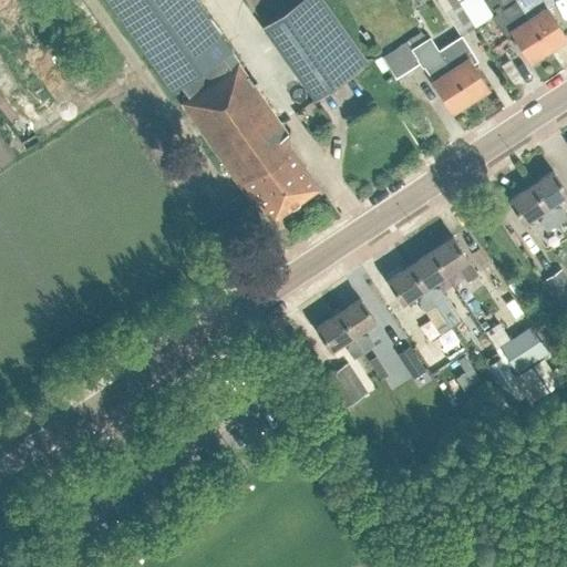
[(287,133),(237,62),(229,66),(220,57),(229,50),(193,0),(105,0),(171,92),(179,85),(187,96),(179,102),(249,200),(255,196),(271,219),(317,187),(289,147),(287,133)]
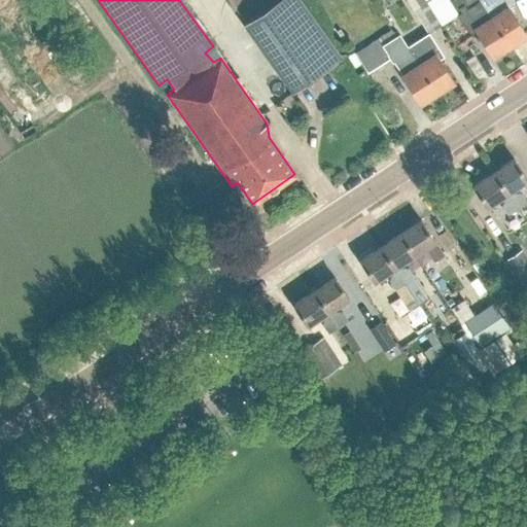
[(338,58),(295,0),(274,0),(237,27),(285,95),(338,58)]
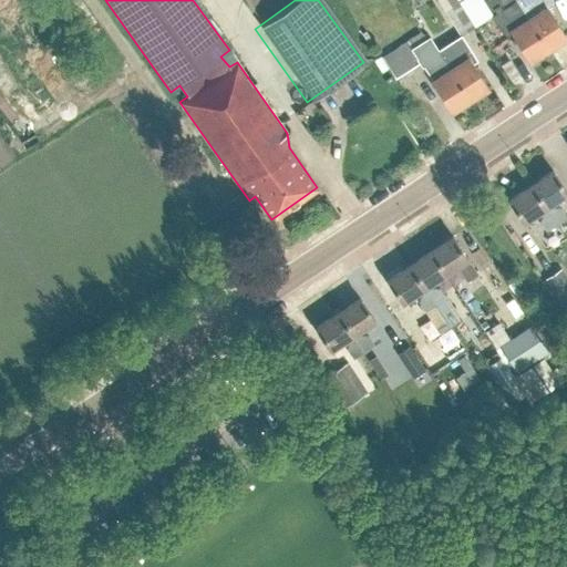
[(456,0),(437,0),(460,34),(473,26),(457,1),(456,0)]
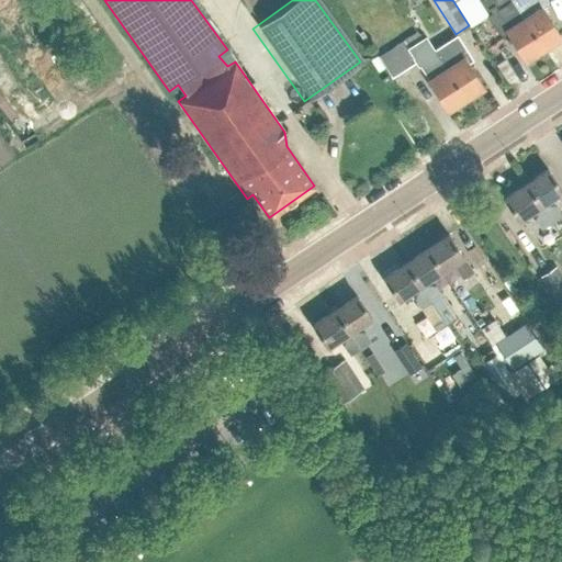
[(454,0),(453,1),(469,25),(486,14),(497,32),(503,34),(506,32),(524,59),(542,47),(510,0),(454,0)]
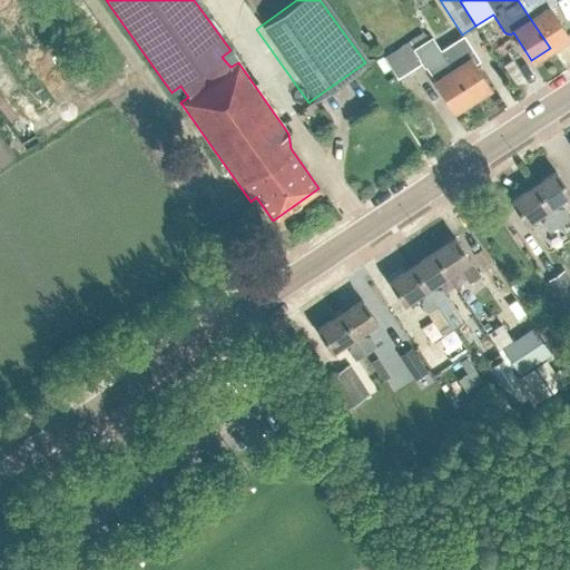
[(518,0),(550,48),(568,37),(550,9),(552,7),(553,0),(518,0)]
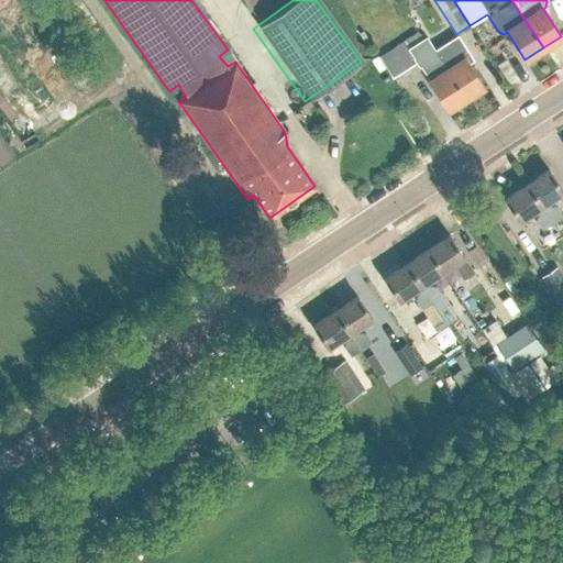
[(417,31),(378,55),(386,68),(392,76),(420,57),(423,61),(419,63),(429,78),(428,78),(448,109),(465,97),(433,48),(426,35),(421,39),(417,31)]
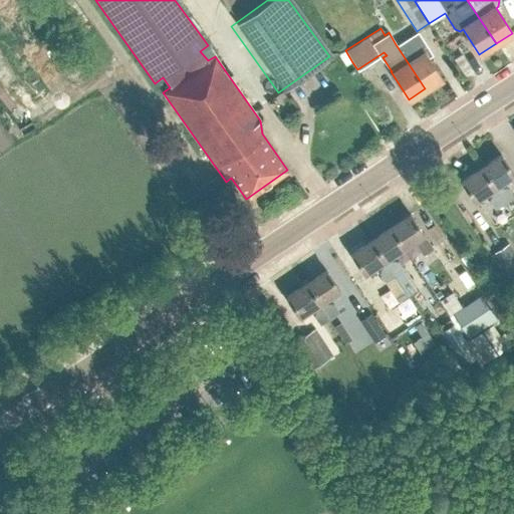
[(417,31),(396,44),(425,88),(442,78),(427,56),(431,53),(417,31)]
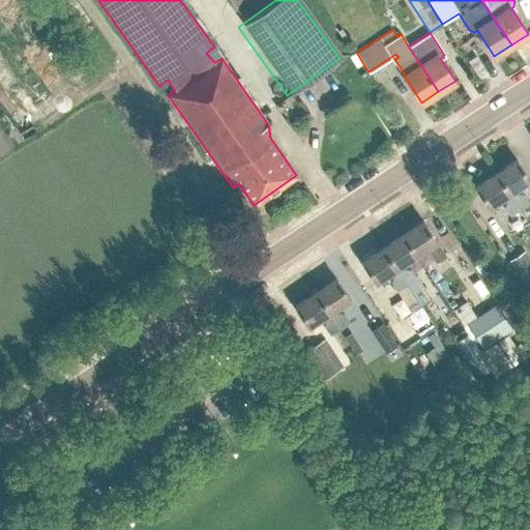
[(495,172),(520,208),(528,202),(523,194),(516,194),(513,189),(529,179),(516,158),(495,172)]
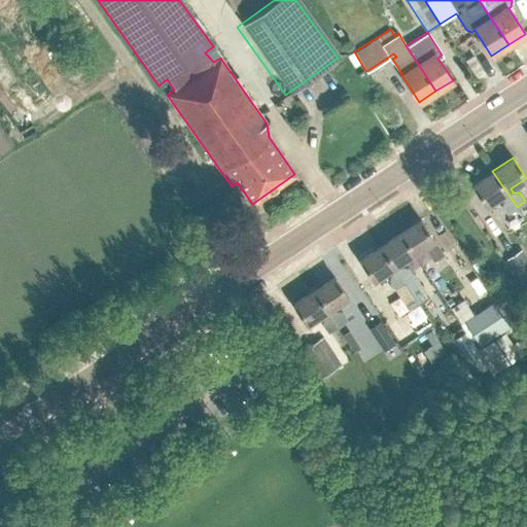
[(517,207),(492,171),(471,184),(486,205),(501,195),(503,198),(501,204),(507,213),(517,207)]
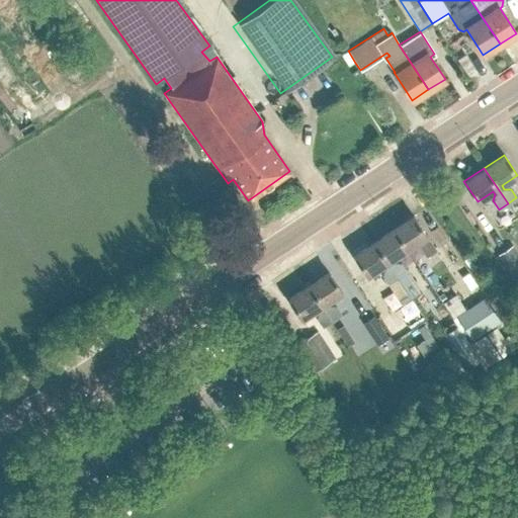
[(393,228),(407,249),(417,242),(426,255),(435,250),(426,236),(413,214),(393,228)]
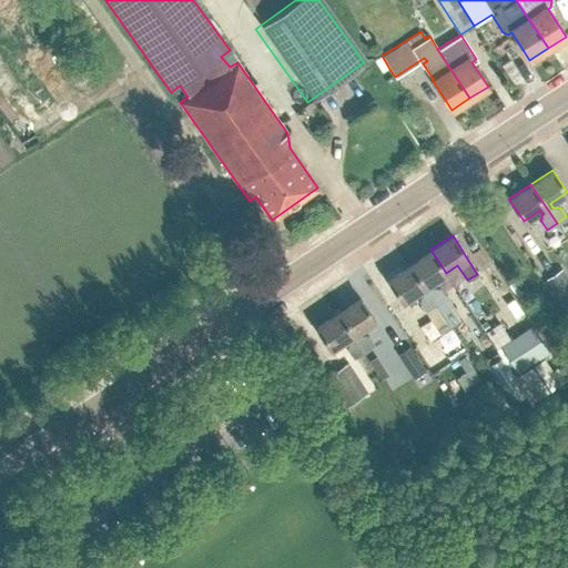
[(446,273),(430,250),(408,264),(435,304),(445,297),(438,287),(432,287),(428,284),(446,273)]
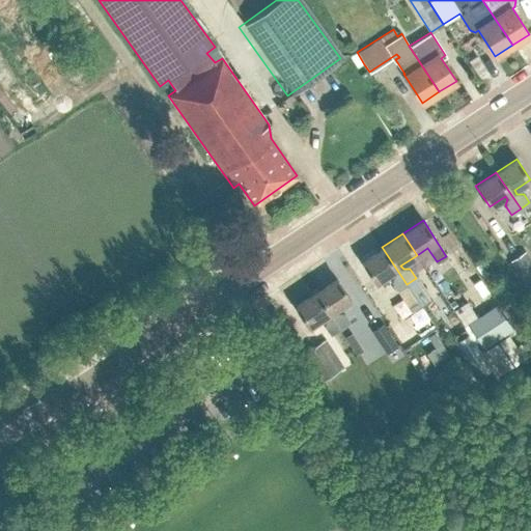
[(407,284),(382,247),(362,260),(375,282),(392,272),(394,275),(391,281),(397,290),(407,284)]
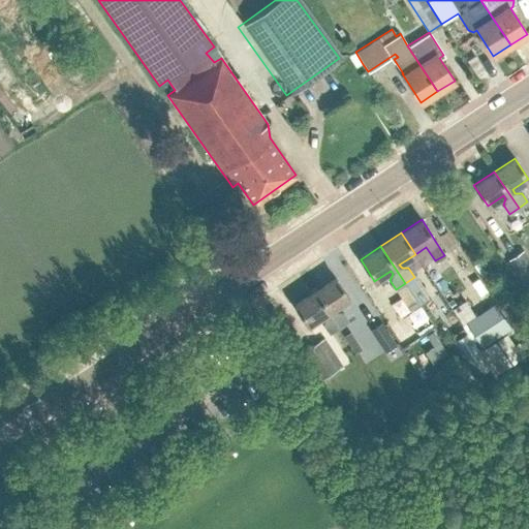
[(523,285),(528,280),(528,260),(522,250),(506,260),(523,285)]
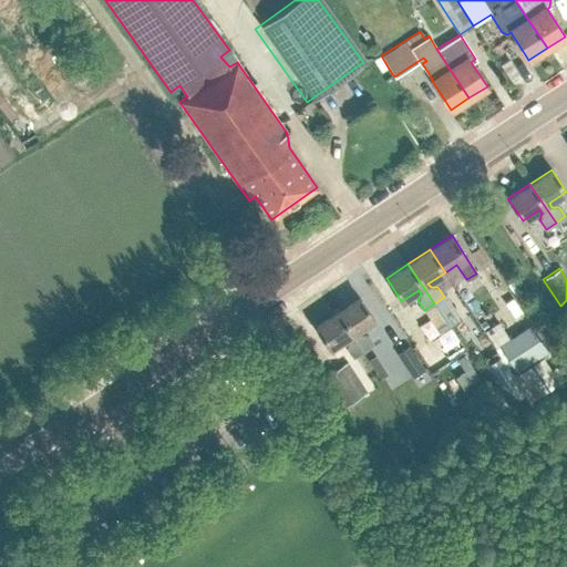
[(373,319),(359,297),(337,311),(362,350),(372,344),(366,334),(359,334),(357,331),(373,319)]
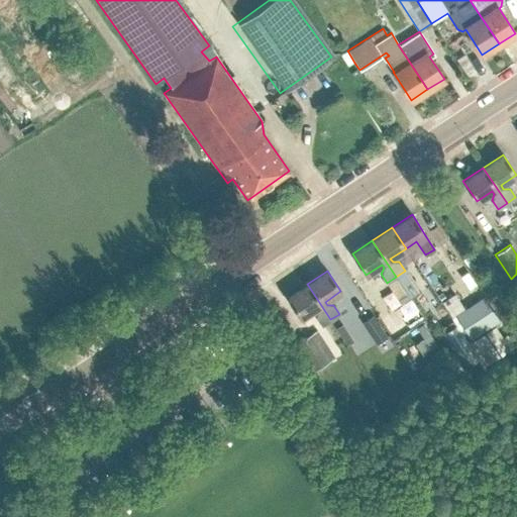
[(415,287),(405,271),(396,277),(406,293),(415,287)]
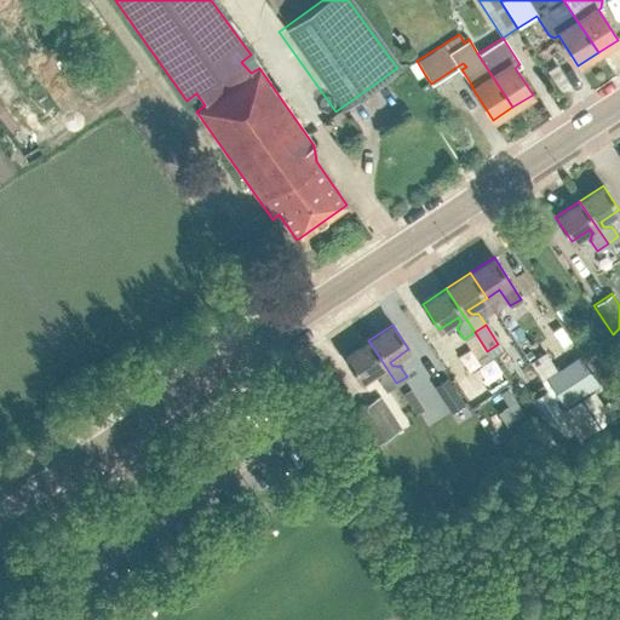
[(475,332),(464,339),(476,357),(487,351),(475,332)]
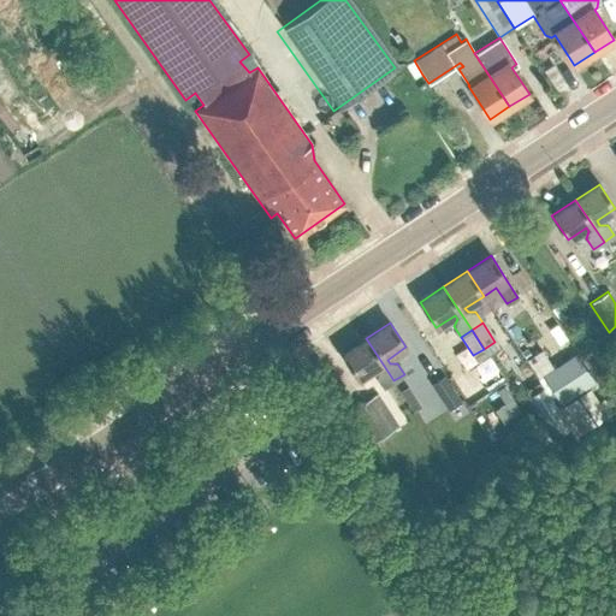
[(394,380),(366,338),(342,354),(359,378),(377,366),(379,371),(377,378),(383,388),(394,380)]
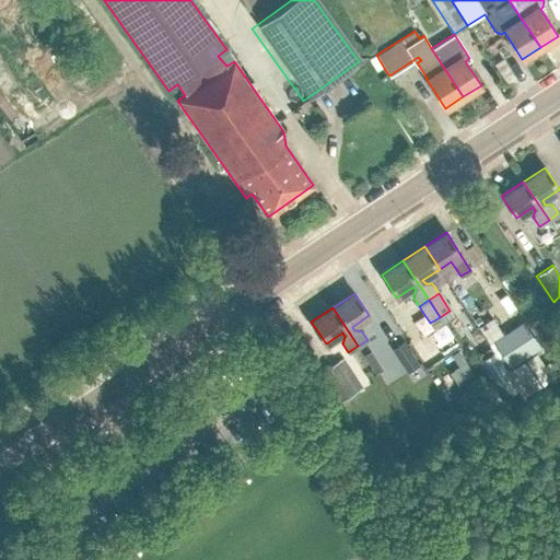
[(525,321),(494,340),(512,366),(543,346),(525,321)]
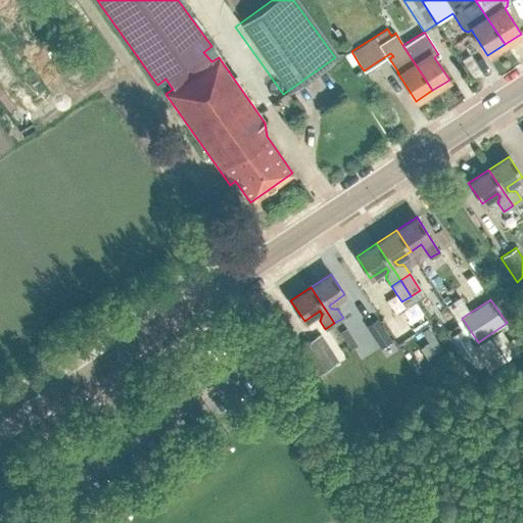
[(391,339),(376,318),(365,325),(380,347),(391,339)]
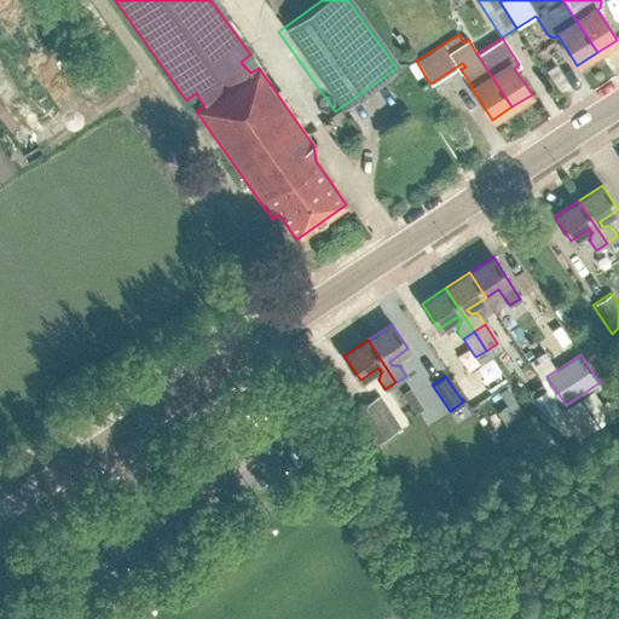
[(421,409),(406,388),(398,393),(412,415),(421,409)]
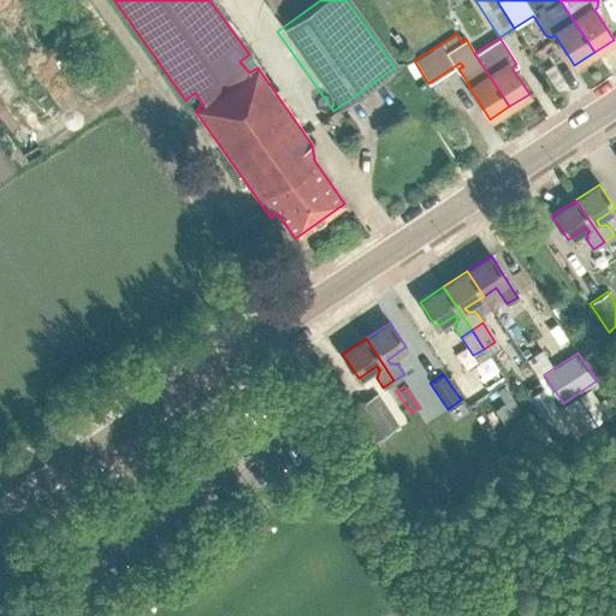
[(350,410),(372,443),(397,426),(374,394),(350,410)]
